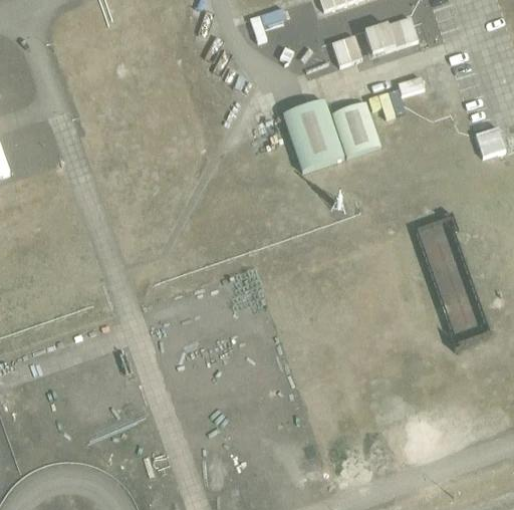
[(319,0),(323,12),(359,0),(319,0)]
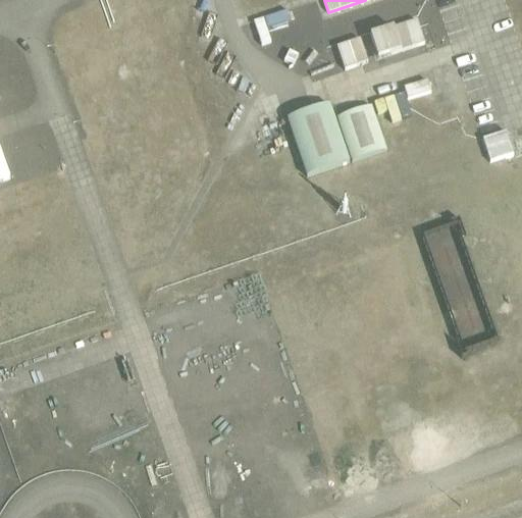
[(407,90),(377,99),(383,121),(413,113),(407,90)]
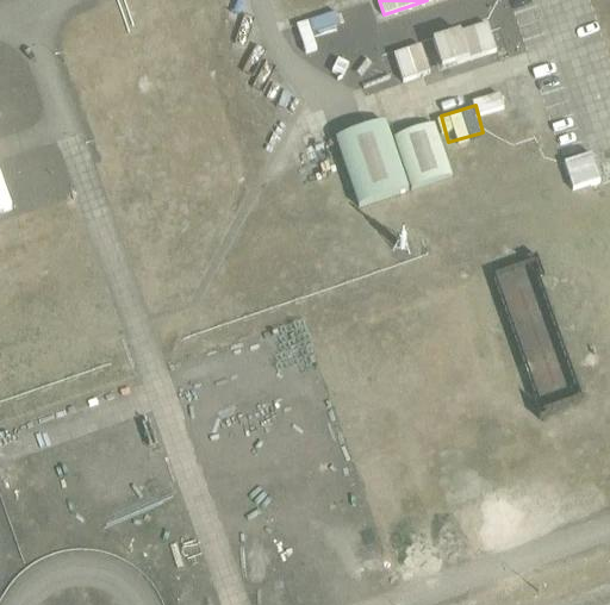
[(409,184),(385,114),(332,133),(358,201),(409,184)]
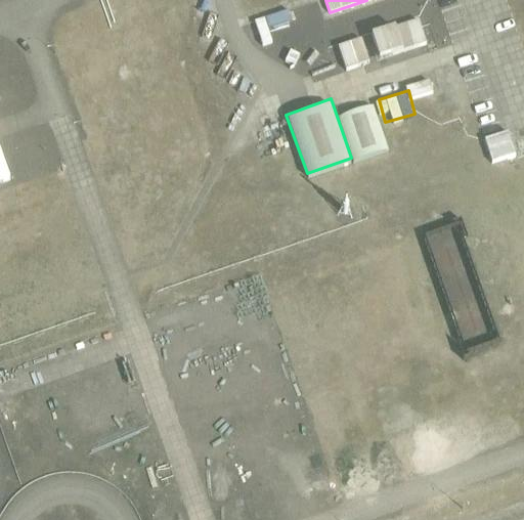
[(375,106),(340,118),(354,161),(389,148),(375,106)]
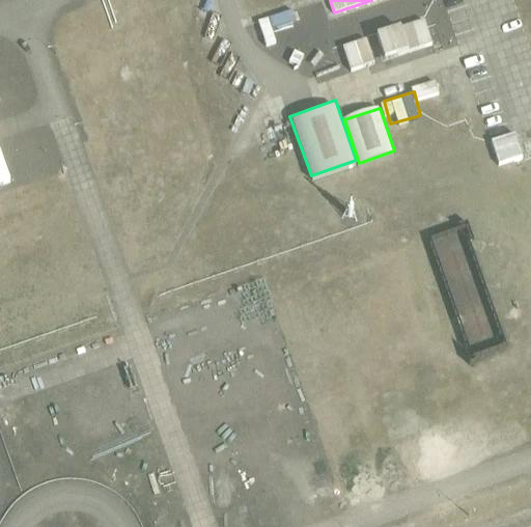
[(436,231),(462,331),(491,324),(464,224),(436,231)]
